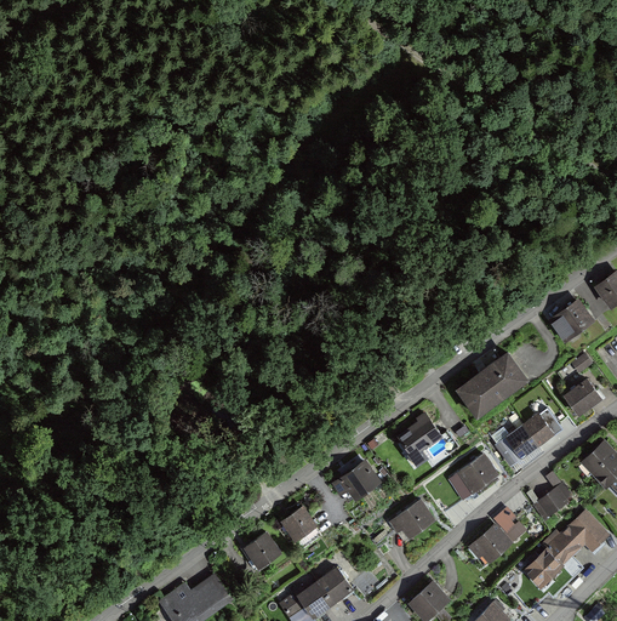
[(616,273),(594,288),(609,308),(616,302),(616,273)]
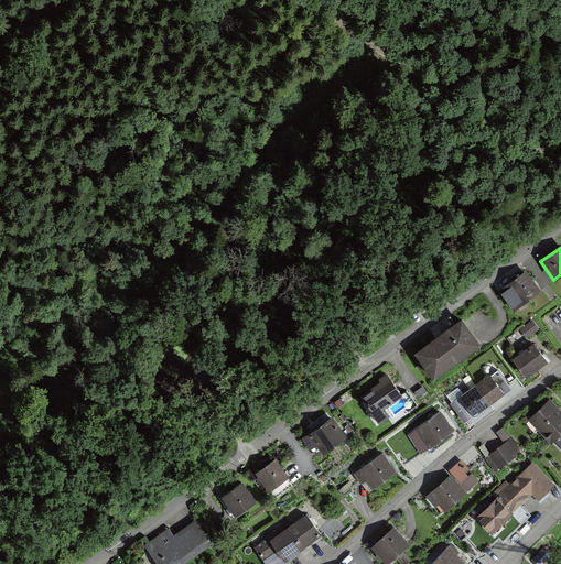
[(541,291),(527,271),(502,290),(515,310),(541,291)]
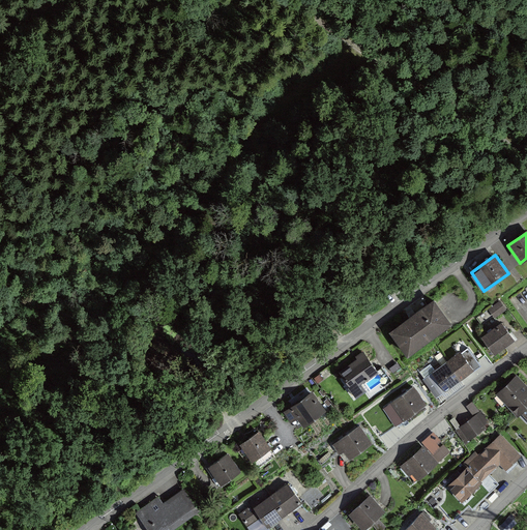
[(448,326),(432,301),(386,332),(403,357),(448,326)]
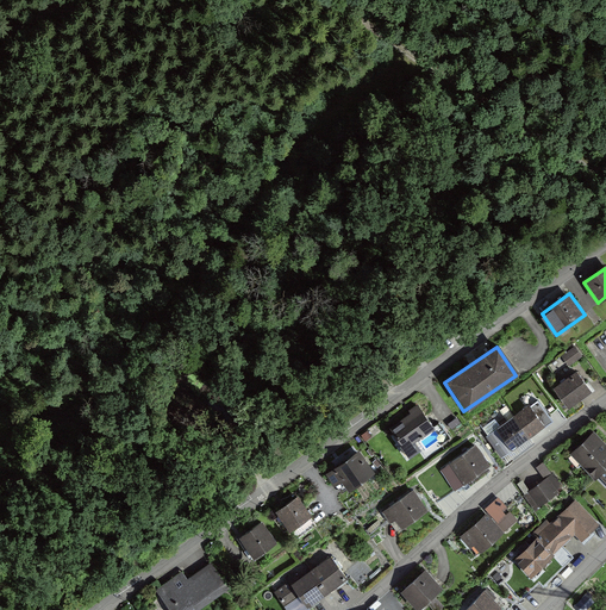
[(589,391),(575,373),(551,393),(566,411),(589,391)]
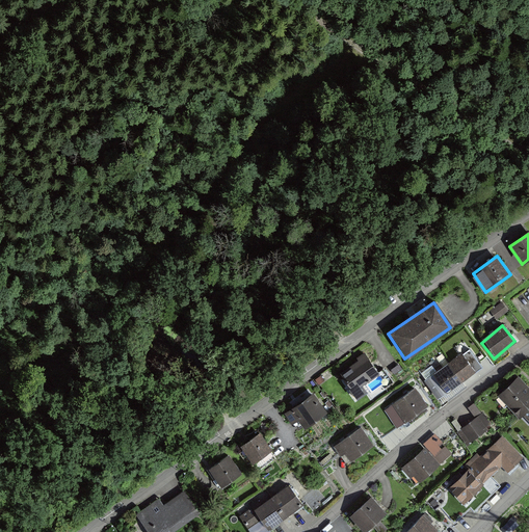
[(484,366),(472,349),(429,379),(442,397),(484,366)]
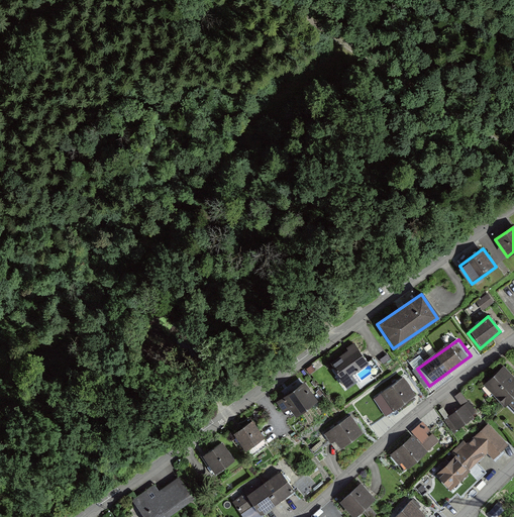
[(369,365),(353,345),(331,363),(345,382),(369,365)]
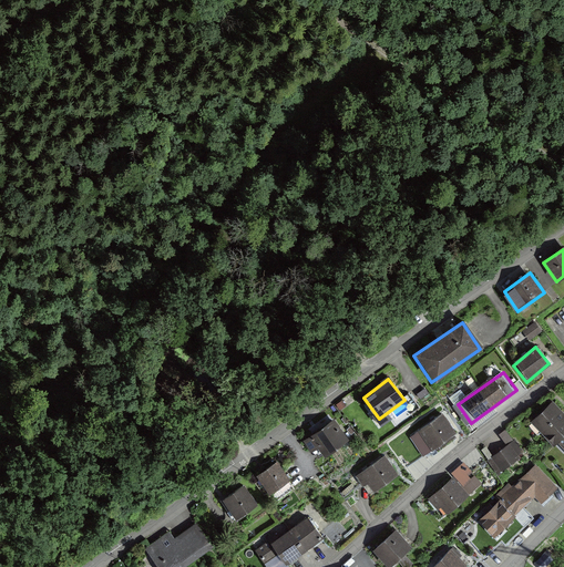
[(563,413),(552,402),(532,422),(554,444),(557,442),(563,449),(563,413)]
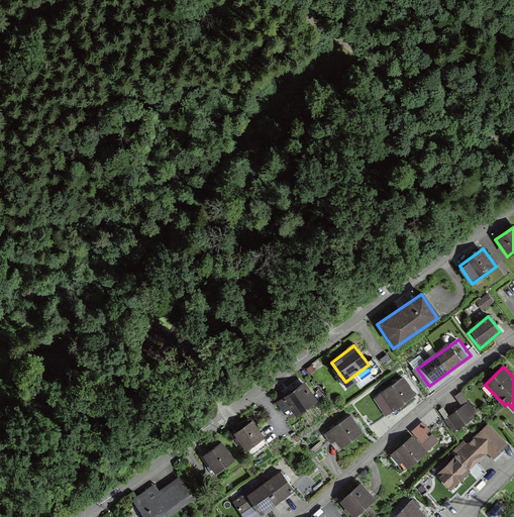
[(416,395),(402,379),(378,398),(384,405),(387,403),(395,412),(416,395)]
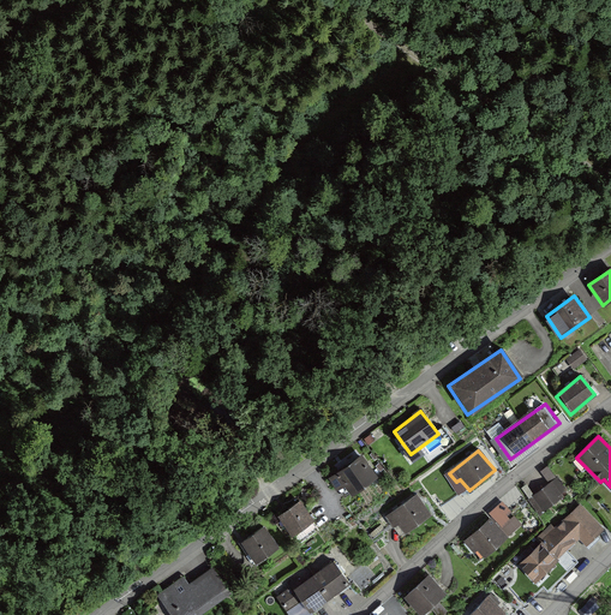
[(378,478),(361,454),(337,471),(353,495),(378,478)]
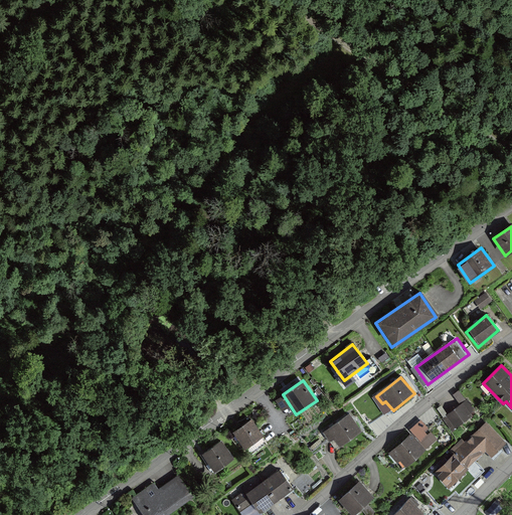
[(464,402),(470,397),(464,388),(458,393),(464,402)]
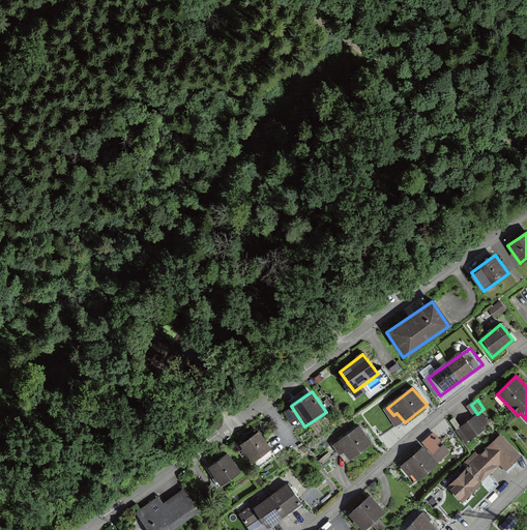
[(492,420),(484,411),(457,434),(464,443),(492,420)]
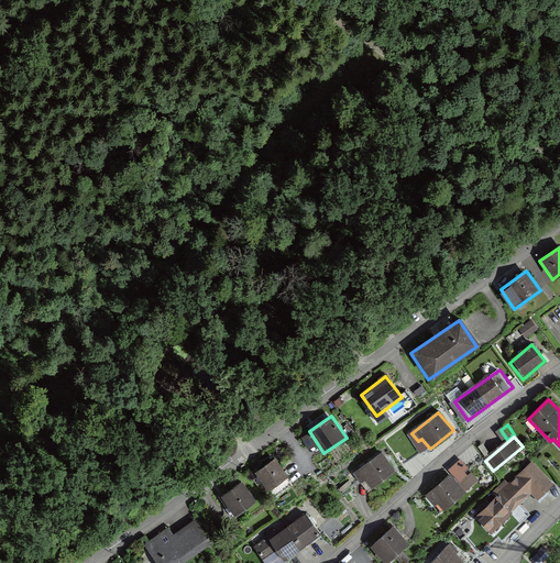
[(396,471),(383,453),(354,475),(361,483),(364,481),(371,489),(396,471)]
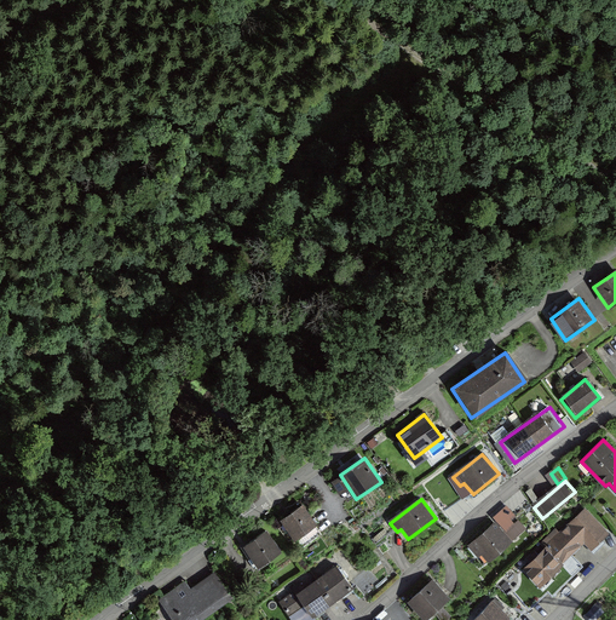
[(512,504),(468,544),(487,563),(523,529),(514,521),(522,514),(512,504)]
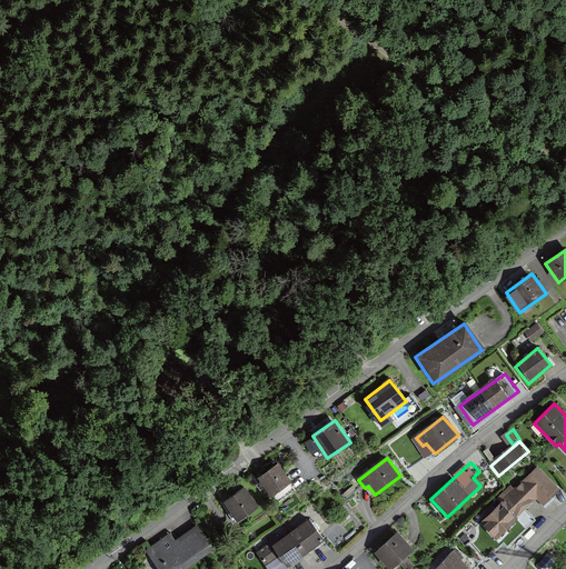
[(288,481),(277,465),(255,478),(266,496),(288,481)]
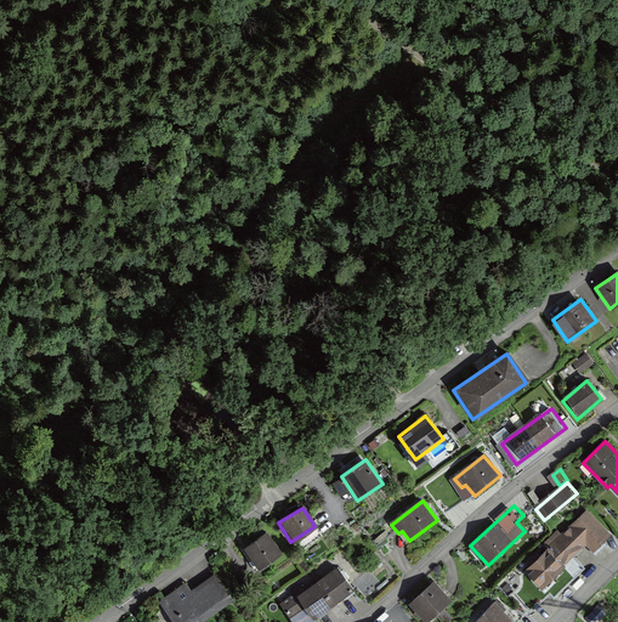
[(589,509),(522,567),(538,586),(585,544),(590,549),(608,532),(589,509)]
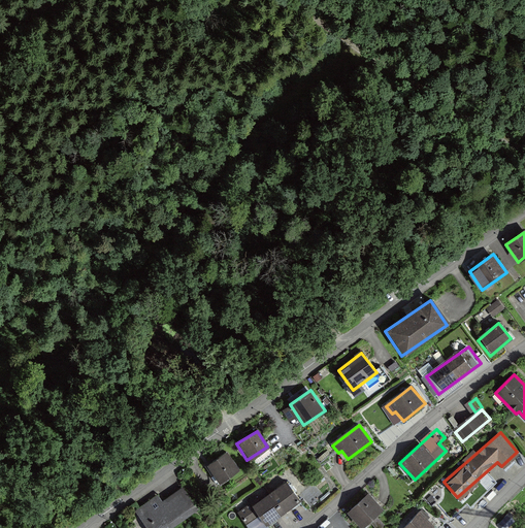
[(239,468),(227,452),(205,467),(218,484),(239,468)]
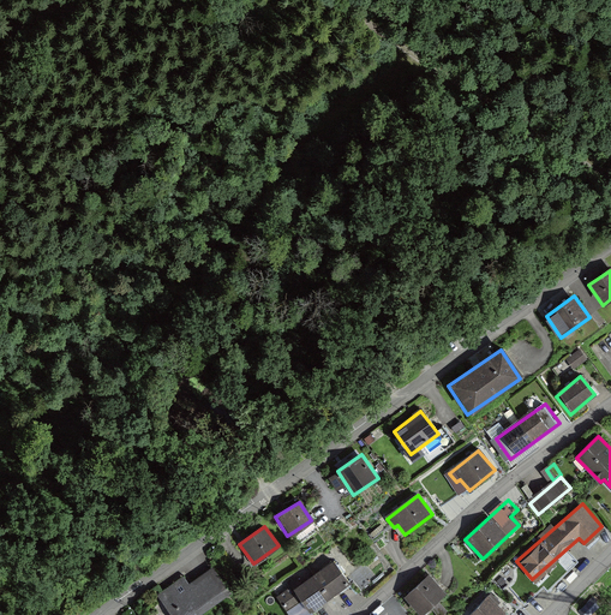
[(334,561),(281,596),(292,611),(303,604),(307,611),(349,584),(334,561)]
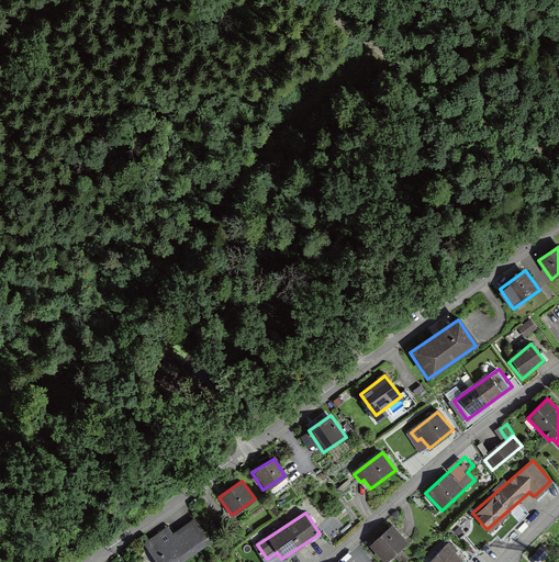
[(172,535),(169,529),(144,544),(155,561),(185,561),(212,546),(197,519),(172,535)]
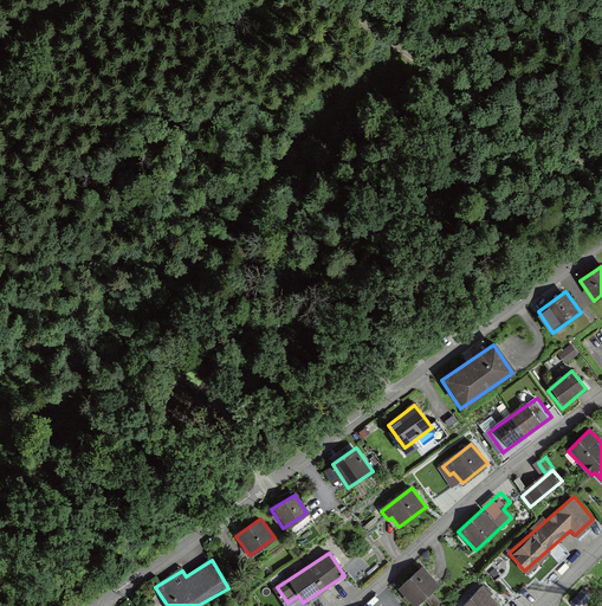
[(437,582),(421,565),(396,585),(412,603),(437,582)]
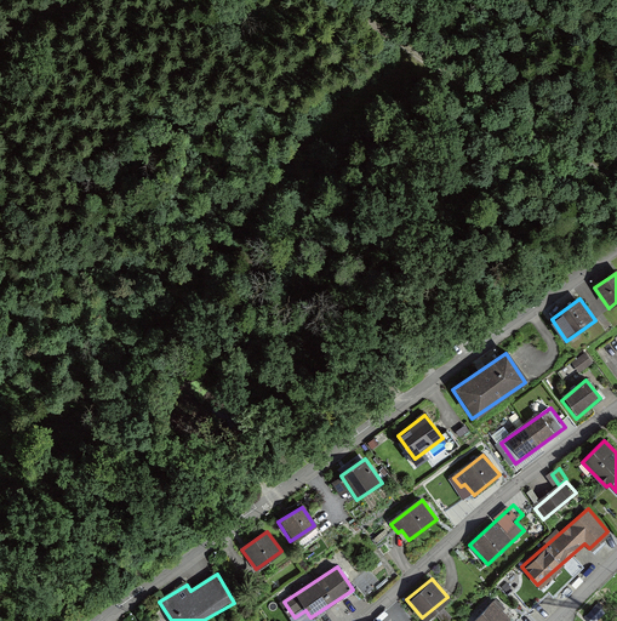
[(502,620),(510,614),(495,599),(472,620),(502,620)]
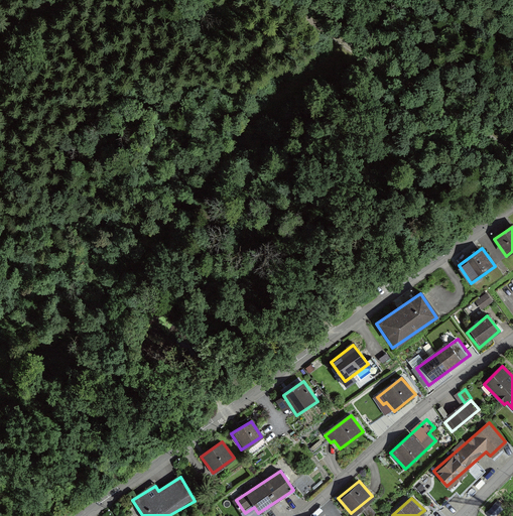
All buildings are outlined.
